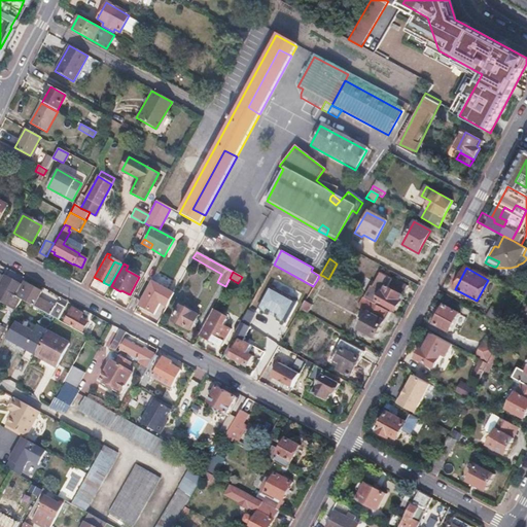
[(373,287),(382,291),(377,301),(381,303),(379,307),(389,312),(391,309),(395,311),(400,302),(399,301),(401,297),(407,286),(391,278),(390,279),(380,274),(373,287)]
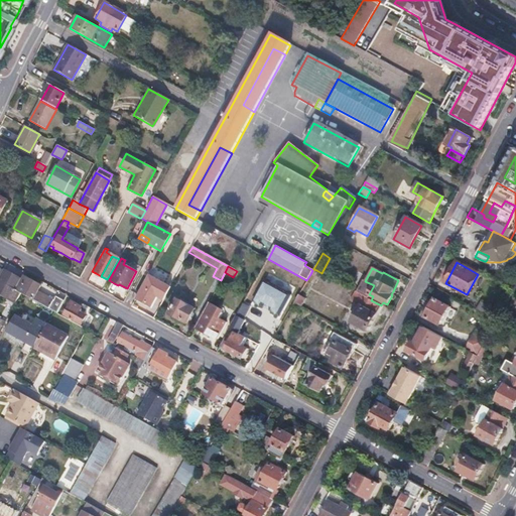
[(5,270),(0,278),(0,295),(14,303),(20,293),(15,290),(19,282),(21,279),(5,270)]
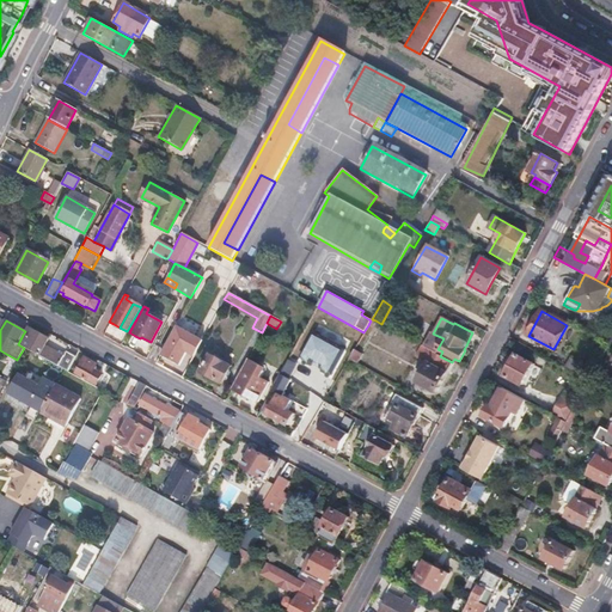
[(194,336),(175,326),(159,354),(170,360),(178,365),(185,352),(194,336)]
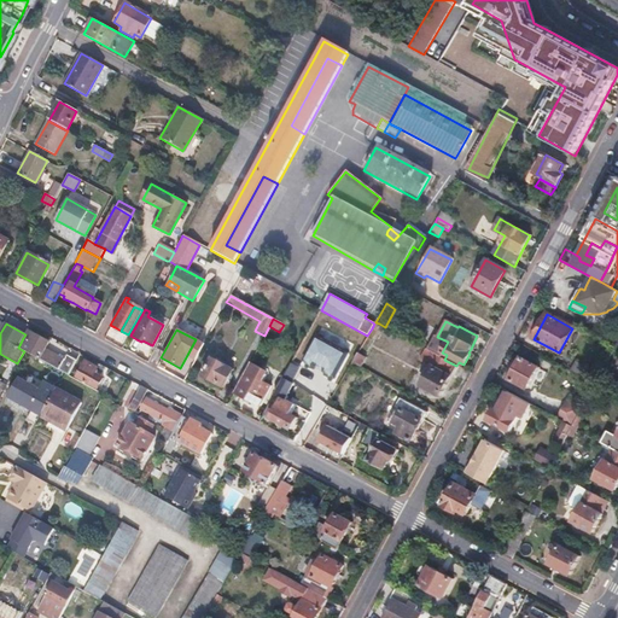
[(18,348),(24,351),(64,373),(68,375),(74,365),(75,361),(66,356),(64,360),(45,349),(48,342),(33,333),(28,340),(23,338),(18,348)]
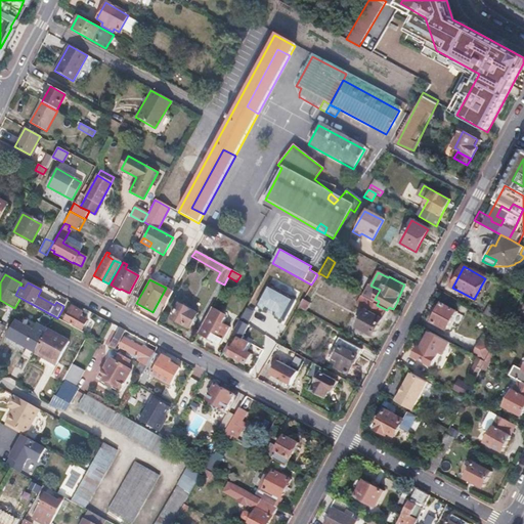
[(296,300),(269,287),(258,309),(285,322),(296,300)]
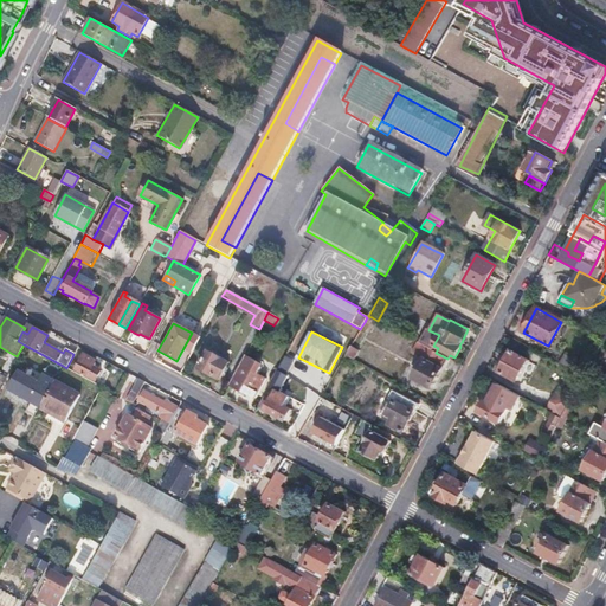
[(199,337),(192,333),(184,348),(191,353),(199,337)]
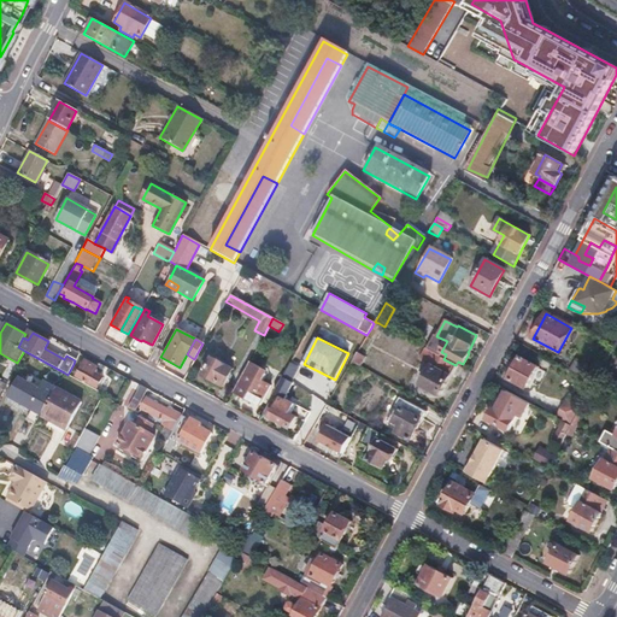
[(604,340),(600,347),(605,350),(600,358),(606,362),(615,346),(604,340)]
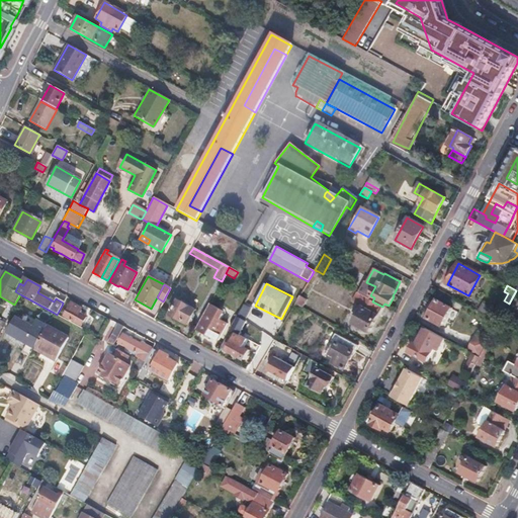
[(351,303),(361,309),(352,324),(368,333),(374,323),(382,307),(372,301),(356,292),(351,303)]
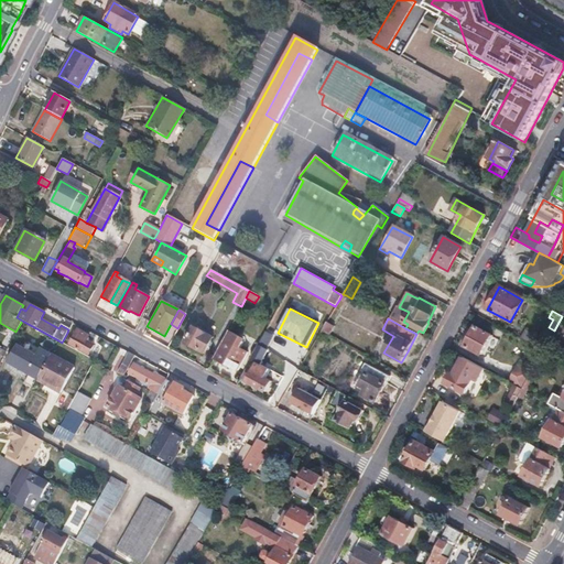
[(333,327),(325,324),(321,332),(328,336),(333,327)]
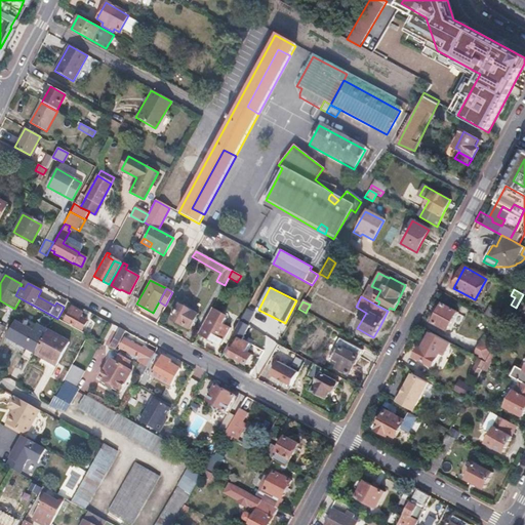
[(196,315),(177,305),(169,320),(176,323),(182,326),(183,325),(189,329),(196,315)]
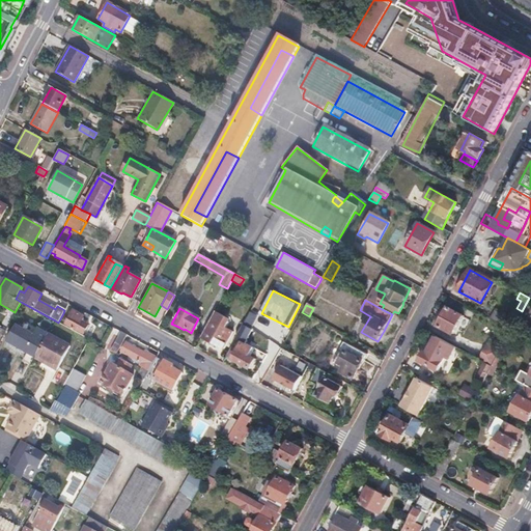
[(463,316),(448,308),(439,326),(453,334),(463,316)]
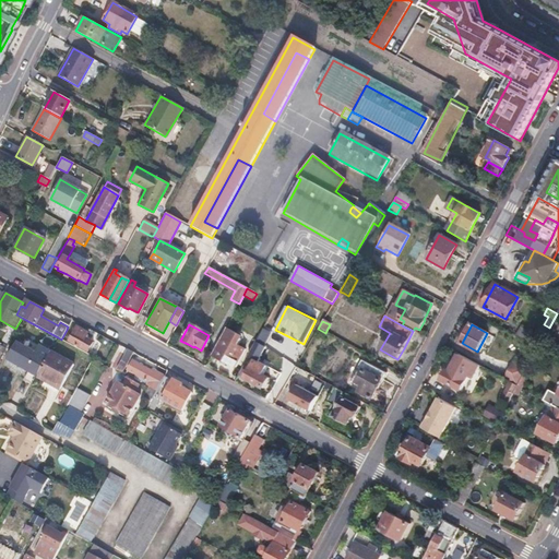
[(87,333),(76,326),(69,341),(87,352),(93,342),(85,337),(87,333)]
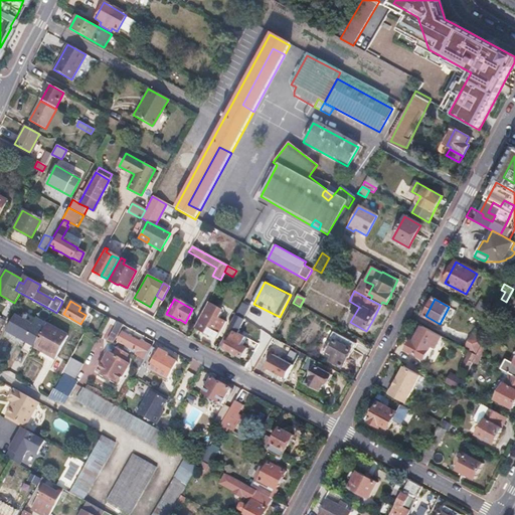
[(220,309),(208,302),(195,326),(204,331),(216,337),(224,321),(217,317),(220,312),(220,309)]
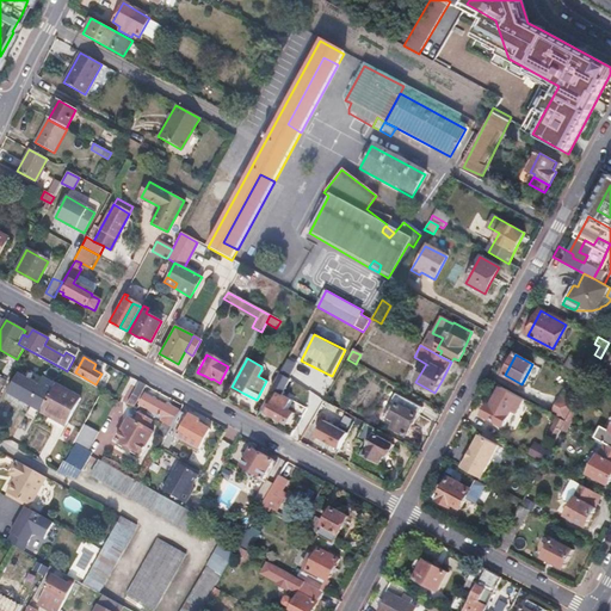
[(296,363),(288,358),(279,374),(288,378),(296,363)]
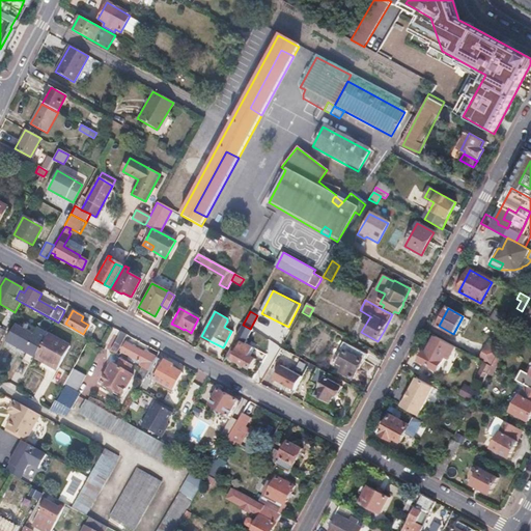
[(495,312),(492,319),(505,327),(511,330),(515,323),(495,312)]
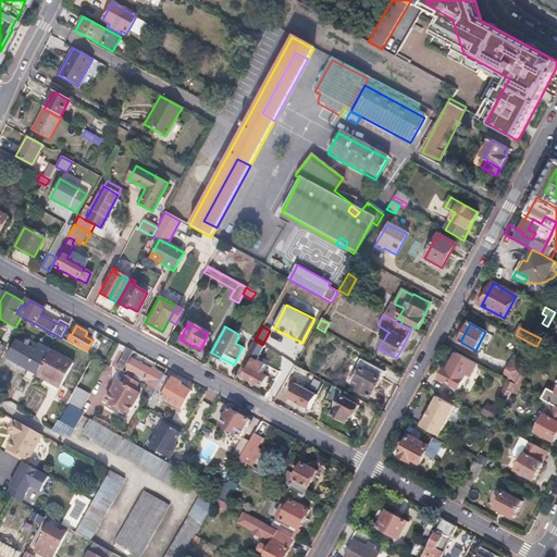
[(71,331),(66,329),(61,338),(65,341),(71,331)]
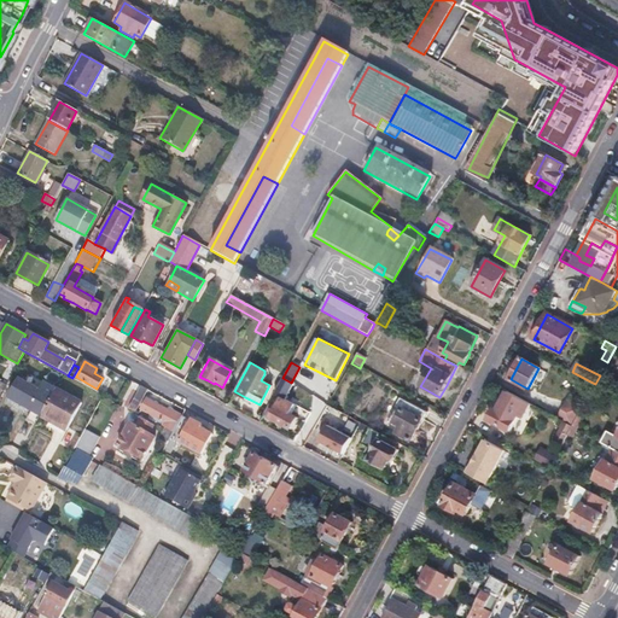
[(291,383),(283,378),(263,414),(279,423),(291,430),(297,418),(286,412),(289,407),(293,409),(295,404),(285,400),(293,384),(291,383)]
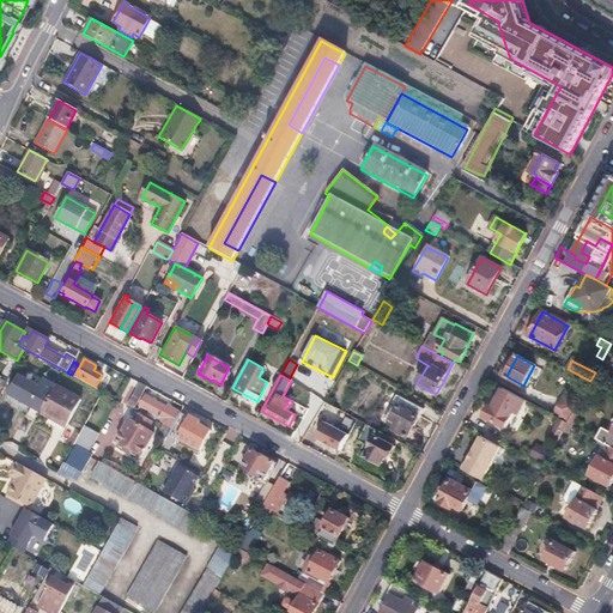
[(40,388),(18,376),(7,395),(28,408),(40,388)]
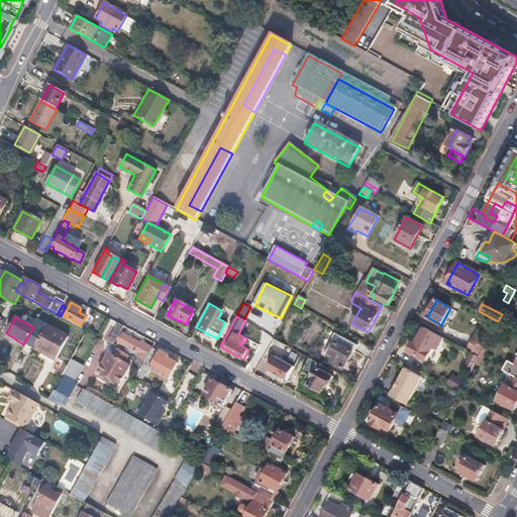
[(498,321),(492,318),(488,326),(494,329),(498,321)]
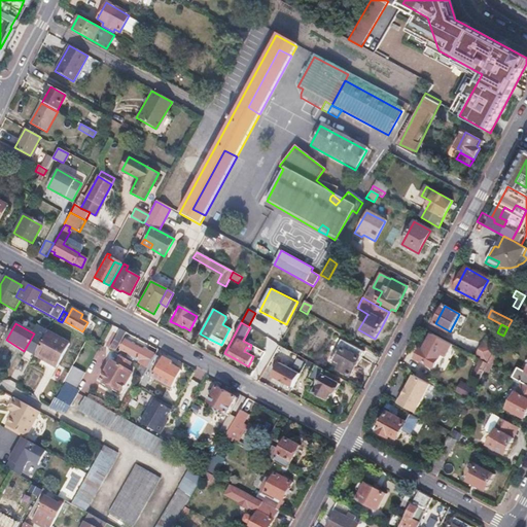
[(29,365),(35,353),(47,332),(38,326),(34,334),(24,351),(19,359),(29,365)]
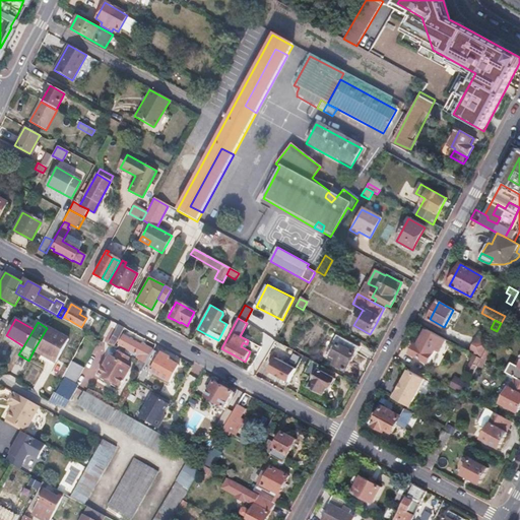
[(505,325),(501,323),(497,331),(496,332),(500,335),(505,325)]
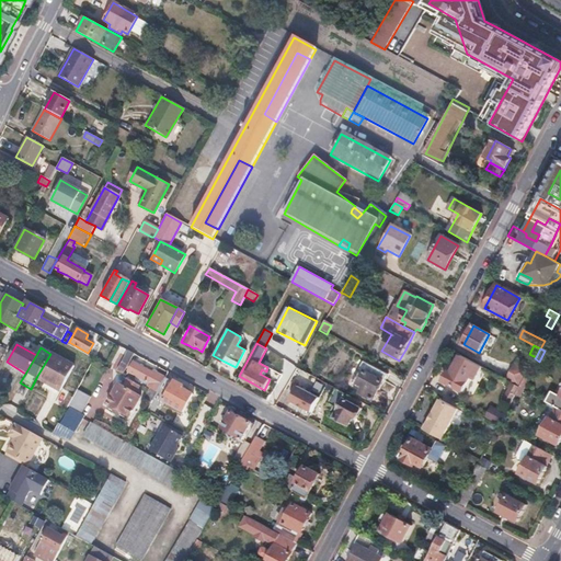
[(133,353),(127,350),(121,362),(126,365),(133,353)]
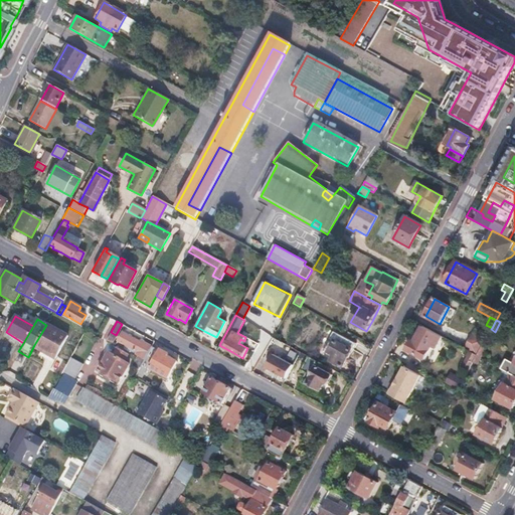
[(68,335),(46,324),(46,325),(34,345),(56,357),(68,335)]
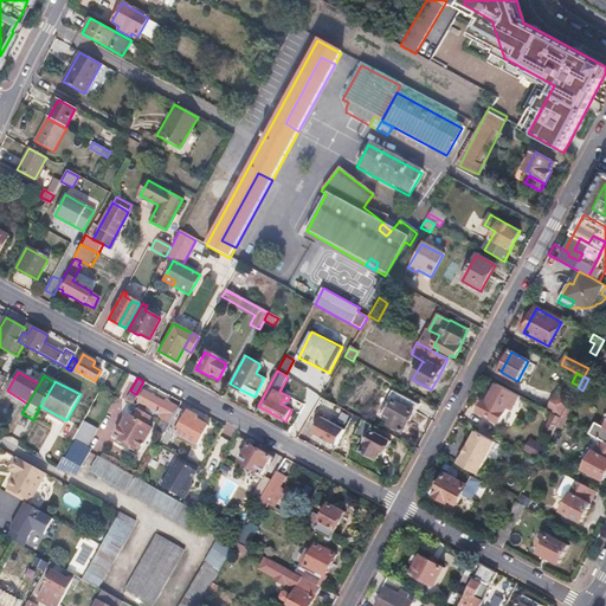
[(579,386),(572,382),(563,398),(565,399),(569,401),(571,400),(578,387),(579,386)]
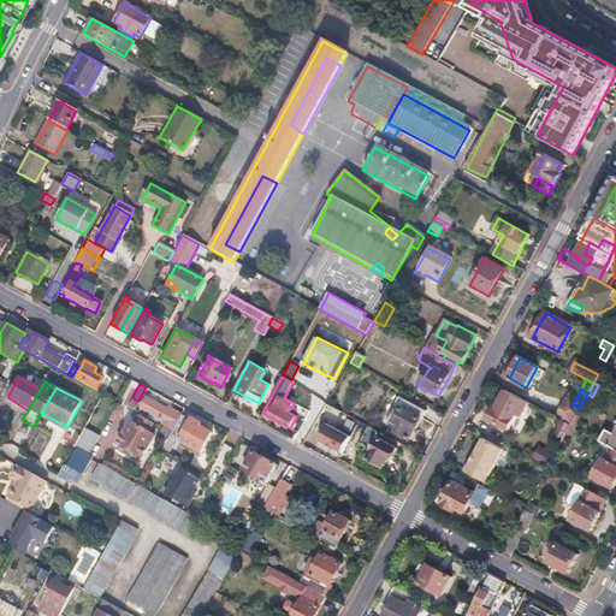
[(496,410),(491,408),(485,420),(507,431),(516,414),(521,418),(528,403),(505,391),(496,410)]
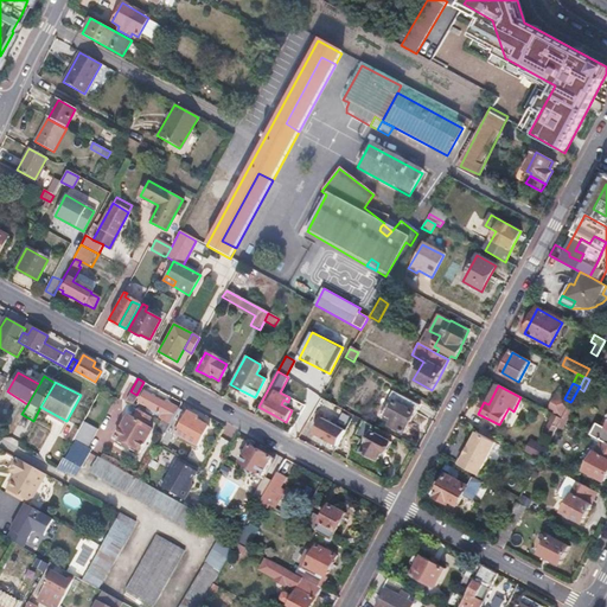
[(390,400),(394,401),(387,415),(393,419),(388,426),(403,433),(410,420),(419,404),(395,391),(390,400)]
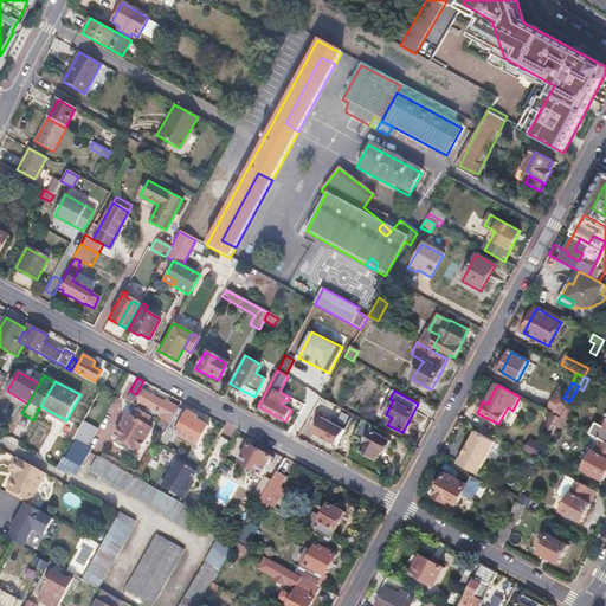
[(144,393),(140,403),(160,413),(158,418),(161,420),(168,424),(176,407),(166,401),(165,404),(144,393)]
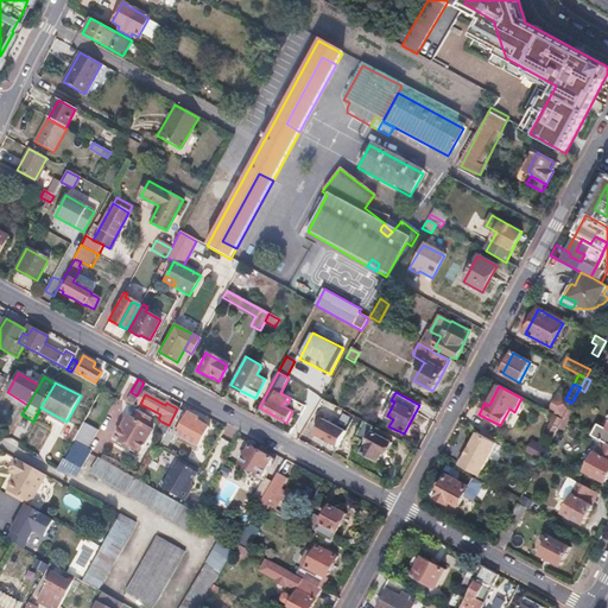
[(571,403),(567,412),(562,420),(568,423),(578,405),(572,401),(571,403)]
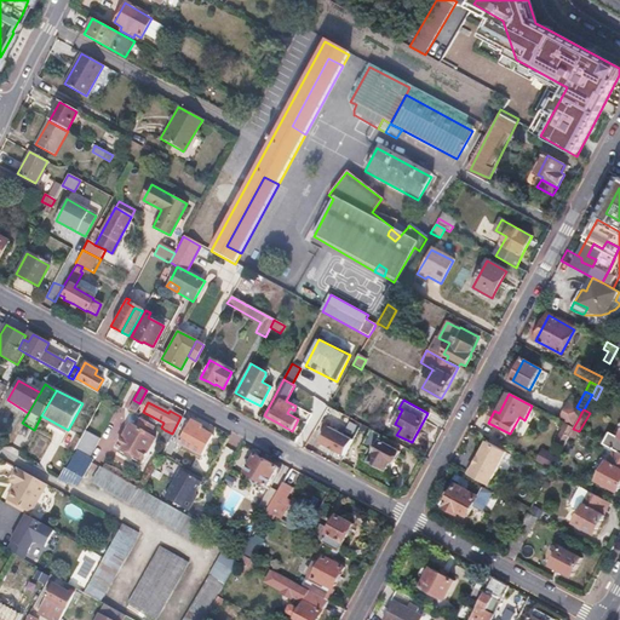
[(182,417),(181,417),(172,434),(166,445),(171,447),(178,436),(181,437),(178,441),(201,454),(212,435),(200,429),(202,426),(190,419),(189,420),(182,417)]
